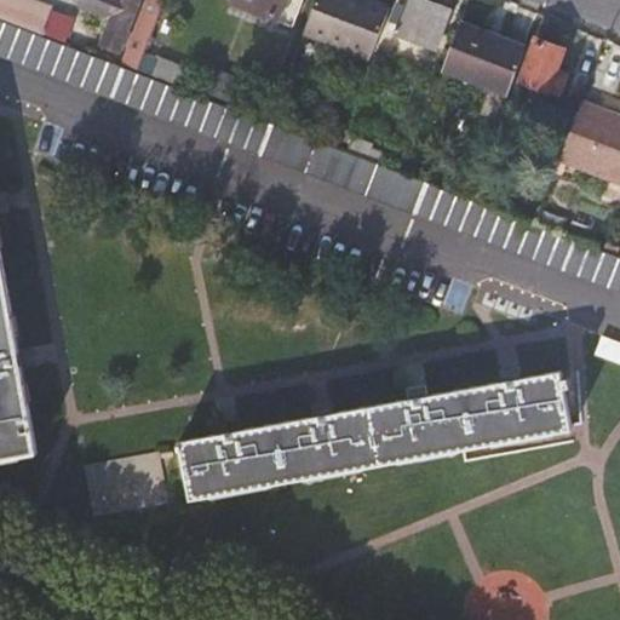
[(24,0),(0,0),(0,17),(30,29),(39,5),(24,0)]
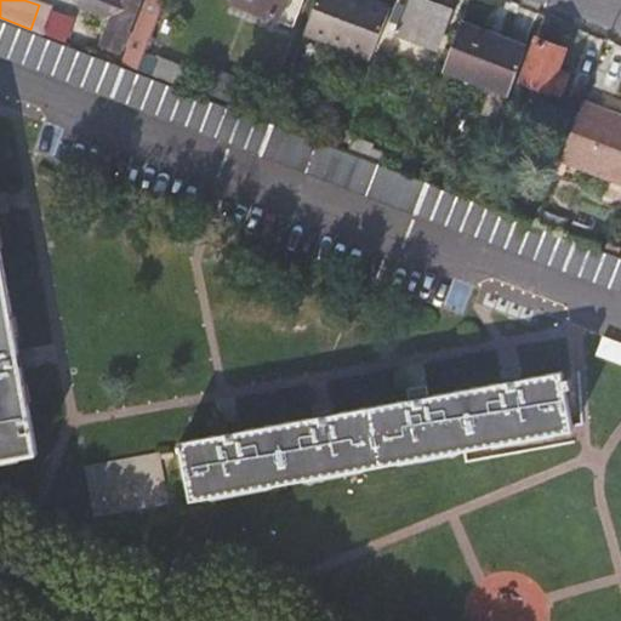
[(85,0),(83,7),(110,18),(100,45),(121,53),(141,0),(85,0)]
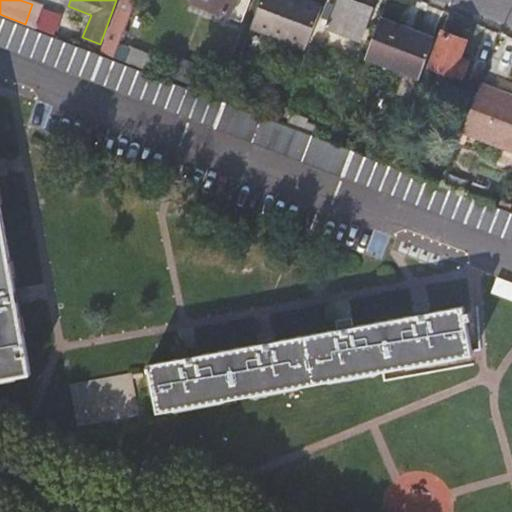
[(195,0),(194,3),(226,16),(231,0),(195,0)]
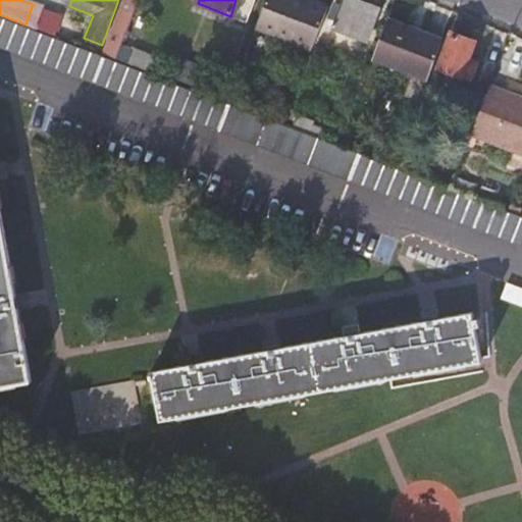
[(328,7),(311,0),(267,0),(257,29),(313,50),(328,7)]
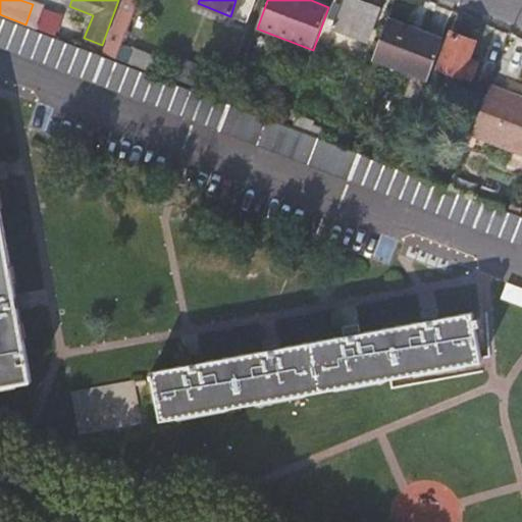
[(379,9),(354,0),(345,0),(334,29),(367,42),(379,9)]
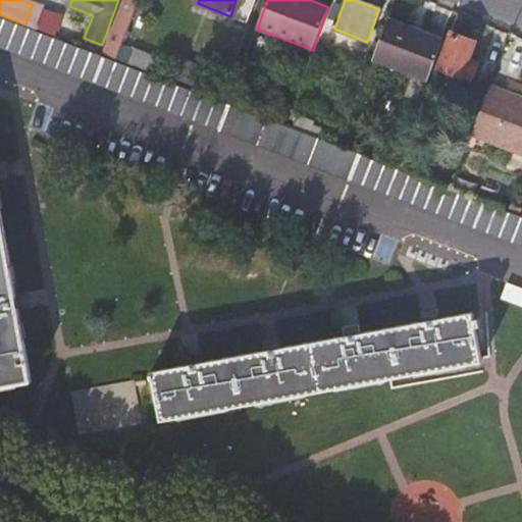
[(0,47),(521,247),(521,216),(0,16),(0,47)]
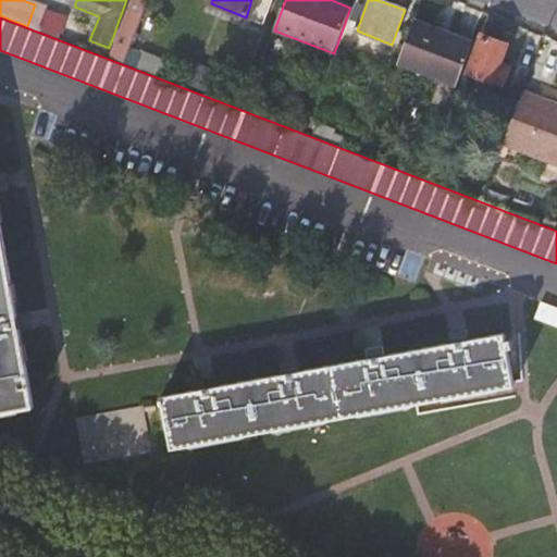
[(474,40),(416,19),(398,62),(457,84),(474,40)]
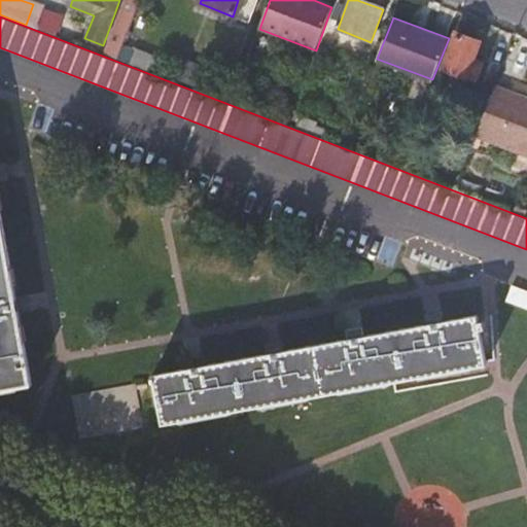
[(120,26),(108,57),(118,60),(131,29),(120,26)]
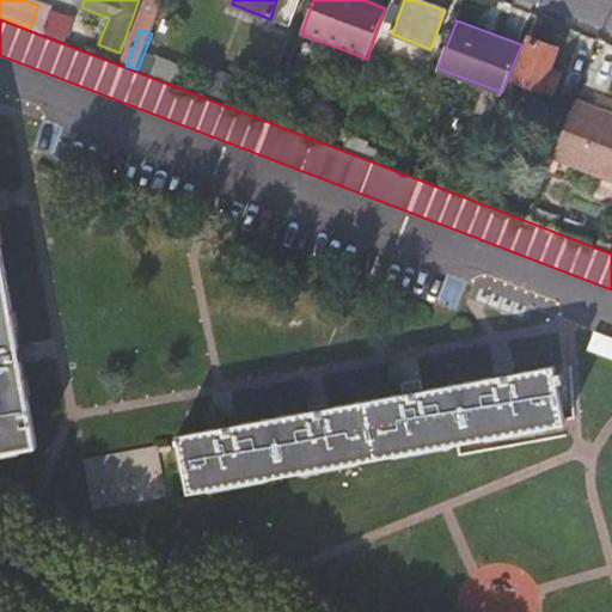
[(543,90),(551,69),(558,50),(531,40),(515,79),(543,90)]
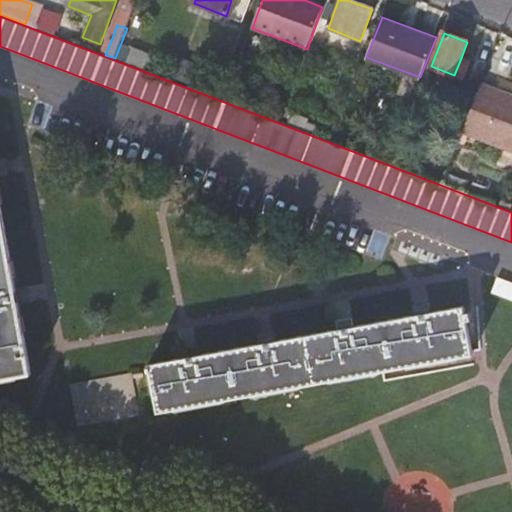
[(129,47),(124,62),(151,72),(157,57),(129,47)]
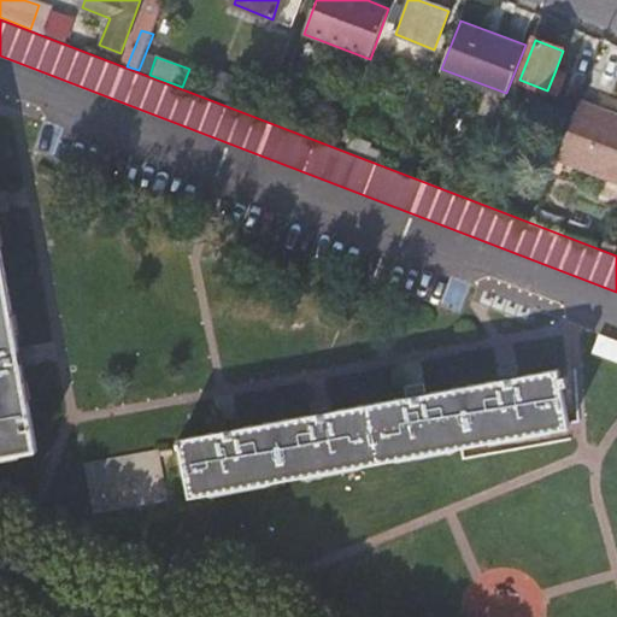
[(250,83),(215,70),(205,90),(240,105),(250,83)]
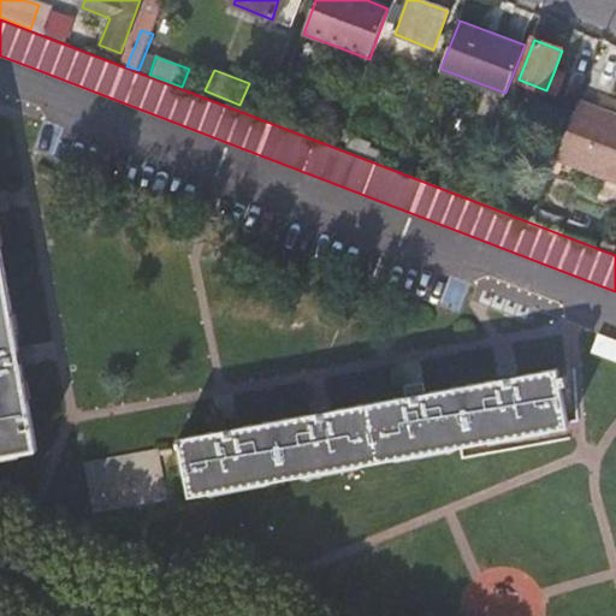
[(566,73),(555,70),(546,90),(557,94),(566,73)]
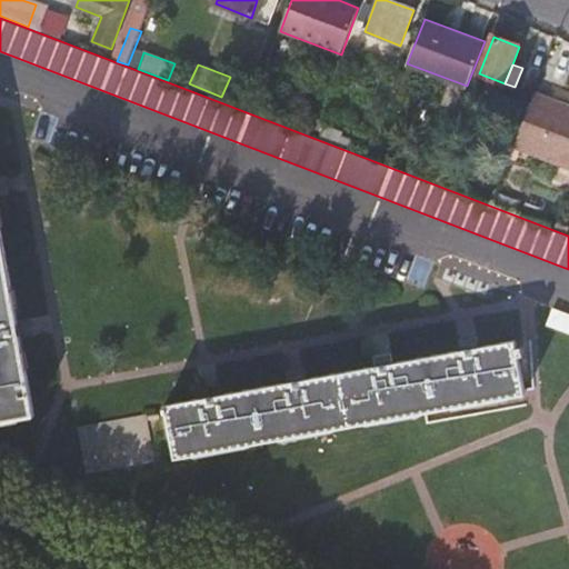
[(568,103),(536,91),(531,105),(518,137),(513,148),(568,168),(568,103)]
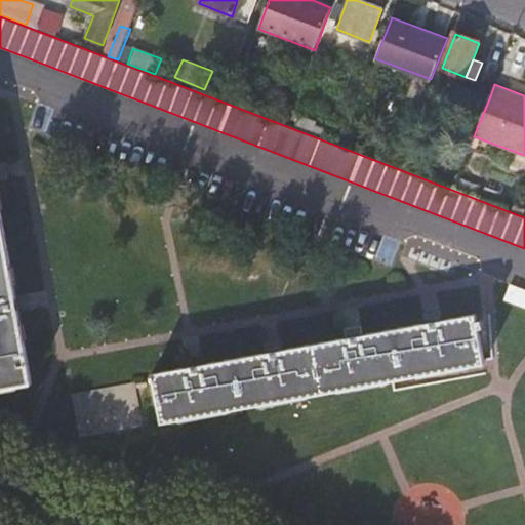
[(463,120),(478,126),(490,96),(474,90),(463,120)]
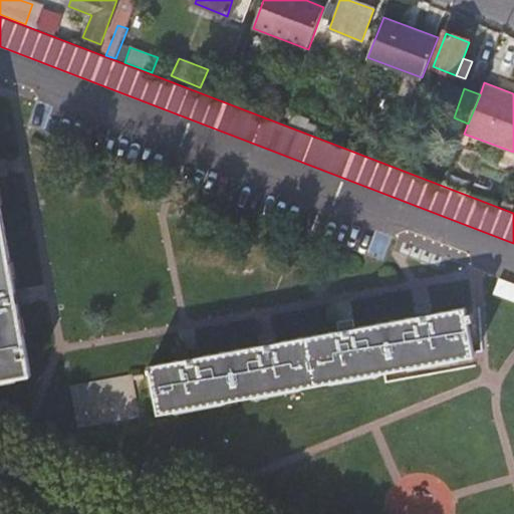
[(294,113),(289,125),(316,136),(319,130),(307,124),(310,118),(294,113)]
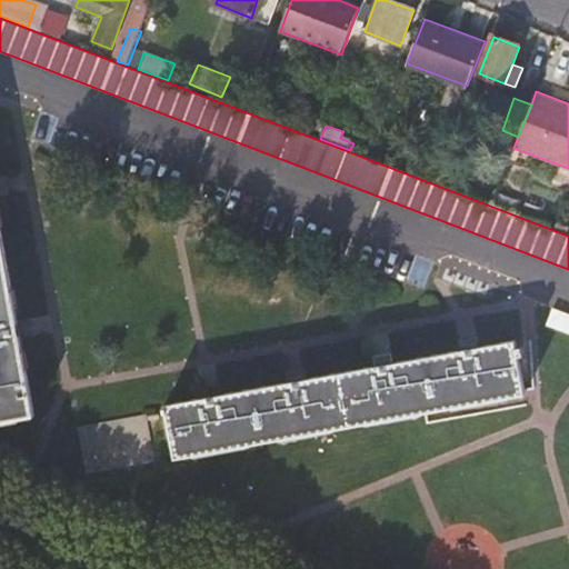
[(518,201),(497,193),(492,205),(513,212),(518,201)]
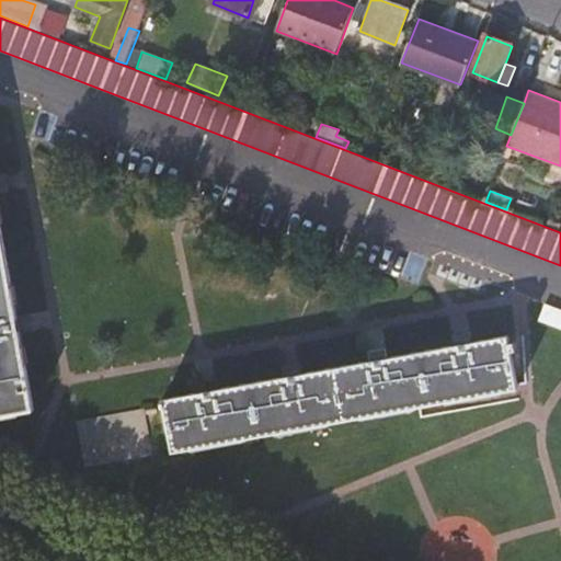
[(0,218),(0,415),(34,410),(19,323),(0,218)]
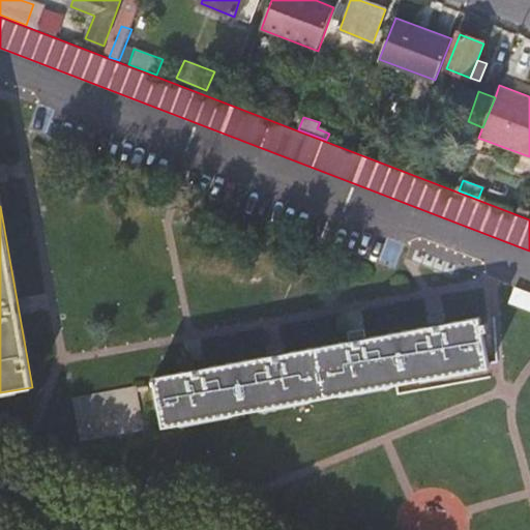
[(201,367),(156,376),(165,424),(489,366),(482,331),(489,330),(487,323),(480,324),(478,317),(439,324),(359,339),(281,353),(201,367)]
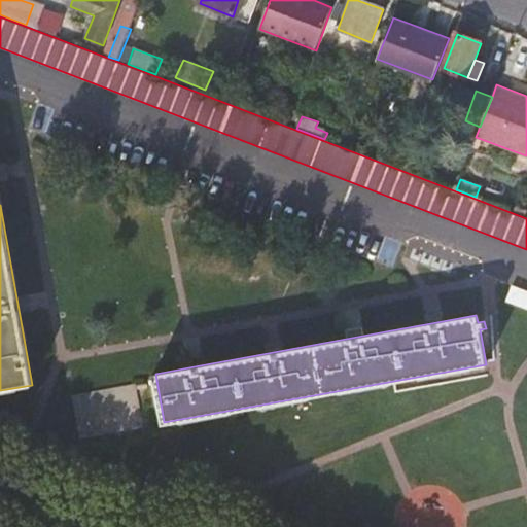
[(136,383),(71,394),(80,438),(144,427),(136,383)]
